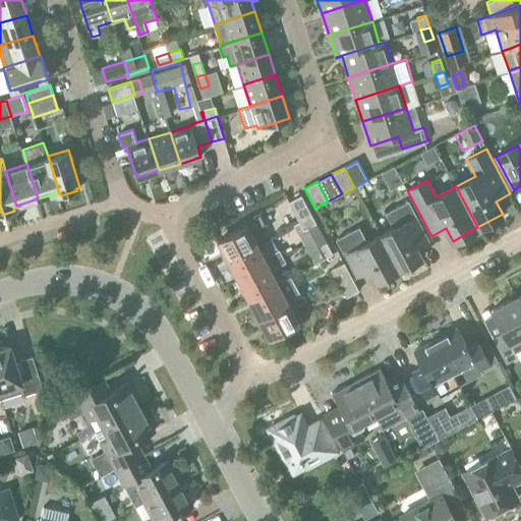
[(299,220),(310,214),(301,194),(289,201),(299,220)]
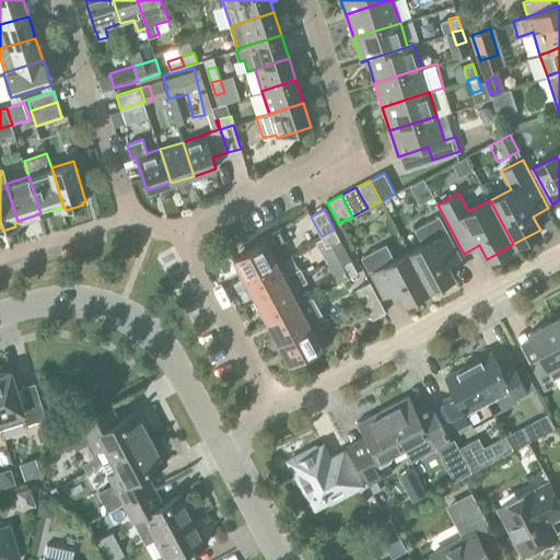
[(448,267),(462,259),(439,216),(415,229),(423,245),(409,253),(428,290),(453,277),(448,267)]
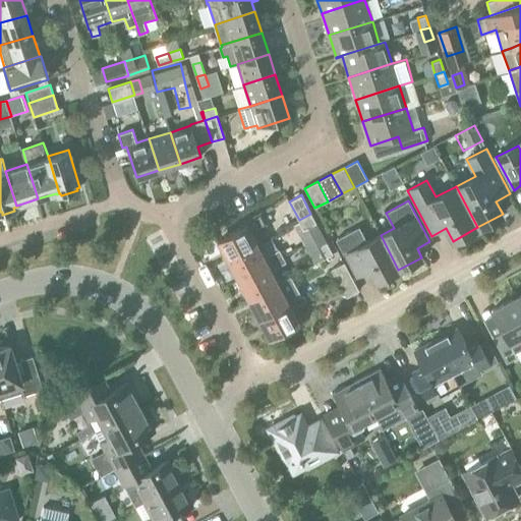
[(217,240),(227,258),(261,241),(254,229),(266,223),(261,213),(243,222),(245,225),(217,240)]
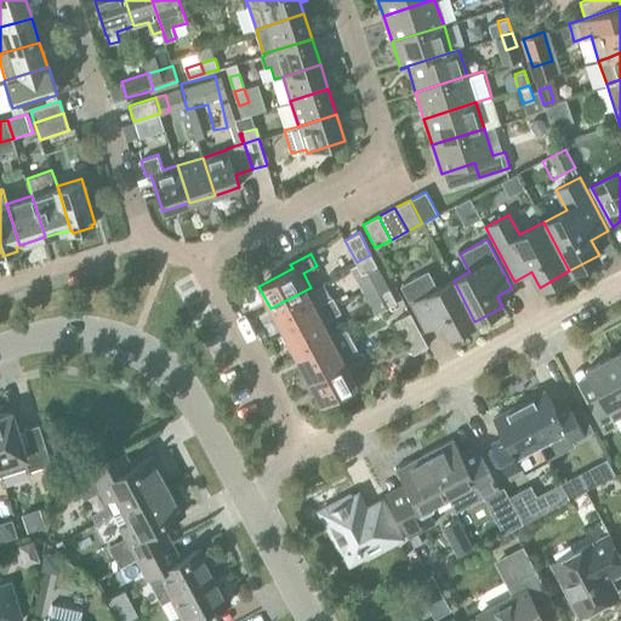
[(357,262),(362,273),(376,266),(370,255),(357,262)]
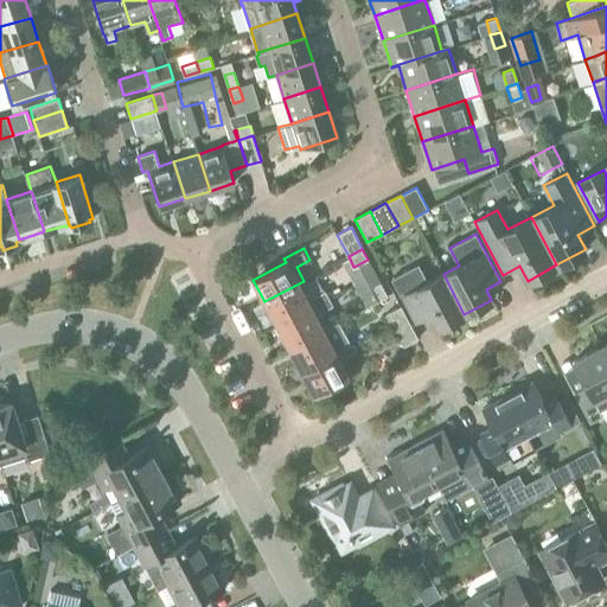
[(464,314),(443,274),(427,282),(419,264),(391,279),(415,324),(430,317),(438,328),(464,314)]
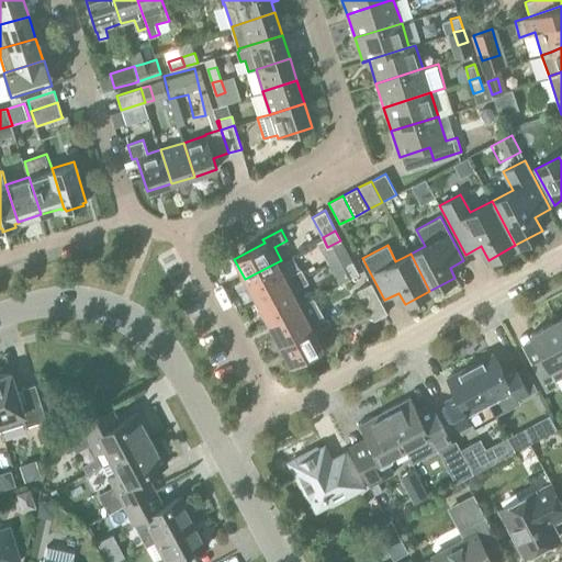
[(281,260),(245,279),(256,301),(305,274),(301,268),(289,274),(281,260)]
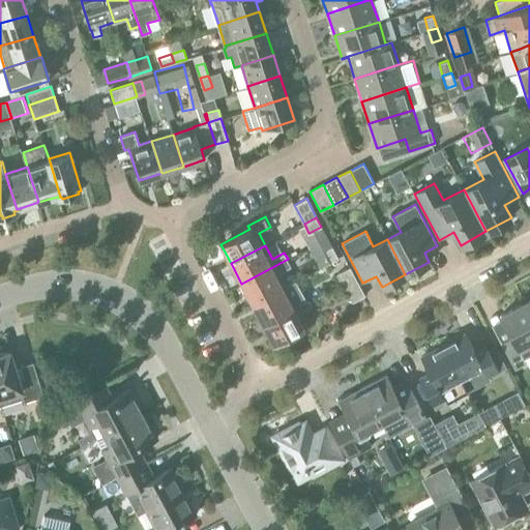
[(329,263),(339,258),(332,246),(324,251),(329,263)]
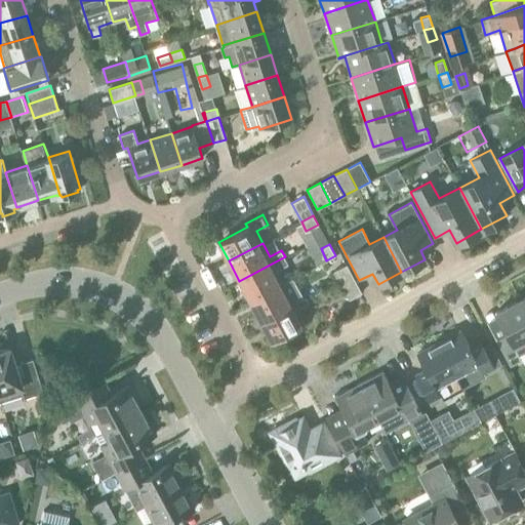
[(285,256),(239,281),(250,300),(284,283),(276,269),(288,263),(285,256)]
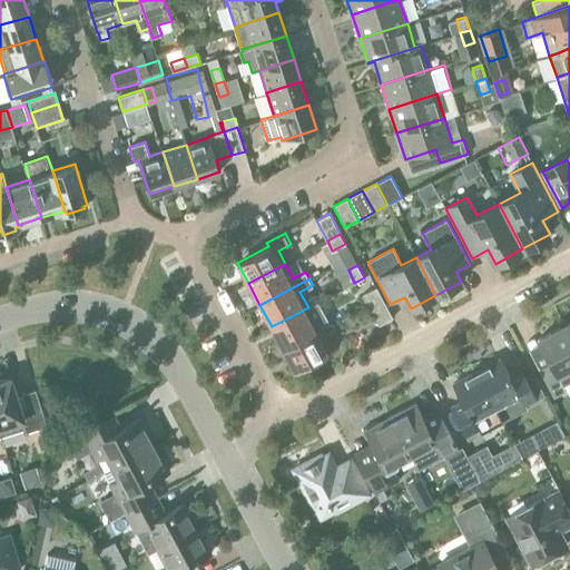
[(366,302),(381,295),(376,287),(363,294),(366,302)]
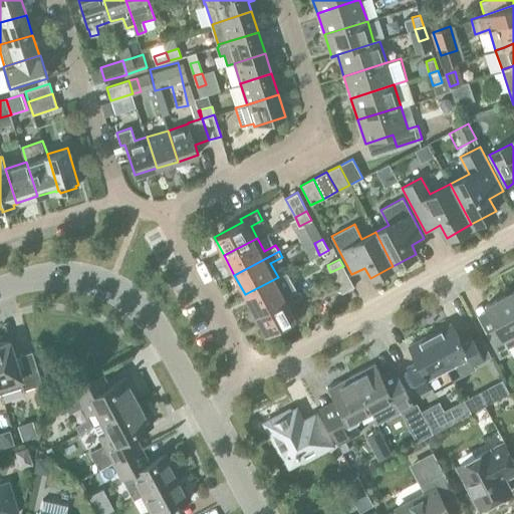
[(343,266),(330,272),(341,293),(353,286),(343,266)]
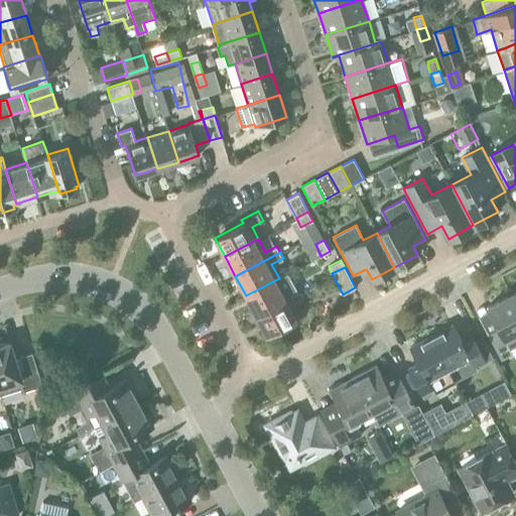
[(279,278),(246,295),(255,314),(288,296),(297,292),(288,273),(279,278)]
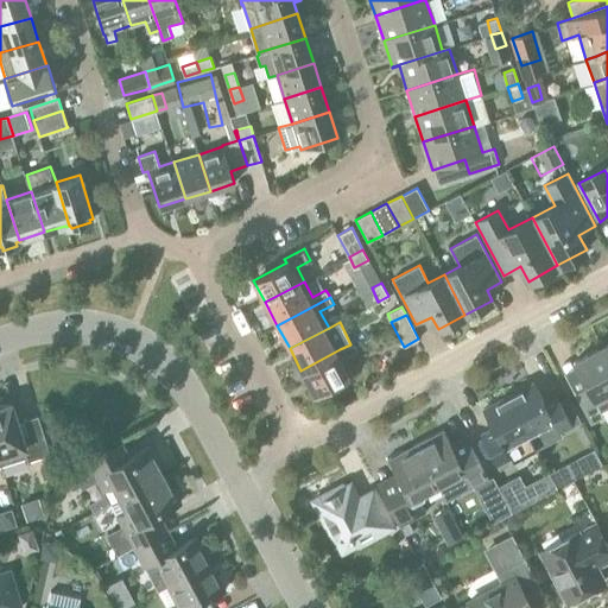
[(344,356),(358,349),(354,342),(350,344),(340,349),(301,371),(315,396),(354,374),(344,356)]
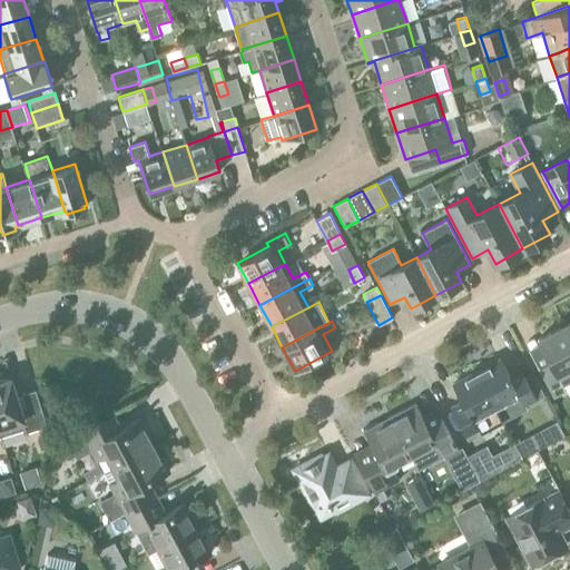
[(569,383),(569,337),(563,325),(538,340),(540,344),(529,350),(539,369),(553,397),(566,391),(563,387),(569,383)]
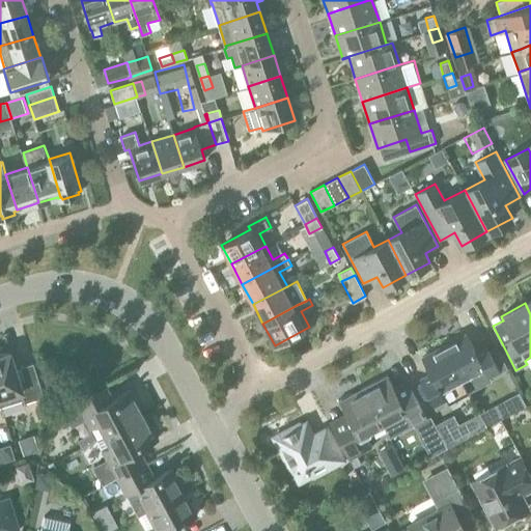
[(466,334),(444,346),(462,379),(468,390),(500,372),(488,351),(478,357),(466,334)]
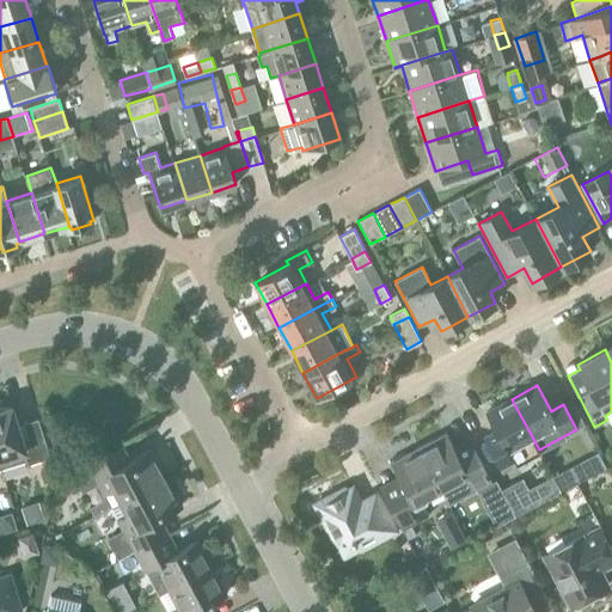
[(514,463),(539,450),(532,436),(512,399),(487,412),(500,438),(488,444),(501,470),(514,463)]
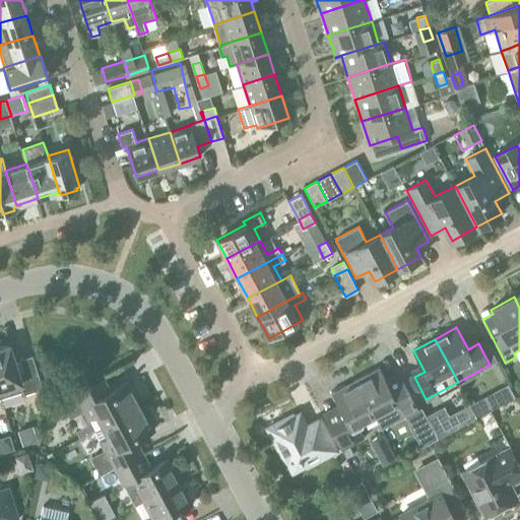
[(0,348),(0,394),(1,399),(24,391),(25,395),(44,390),(33,355),(14,362),(9,345),(0,348)]
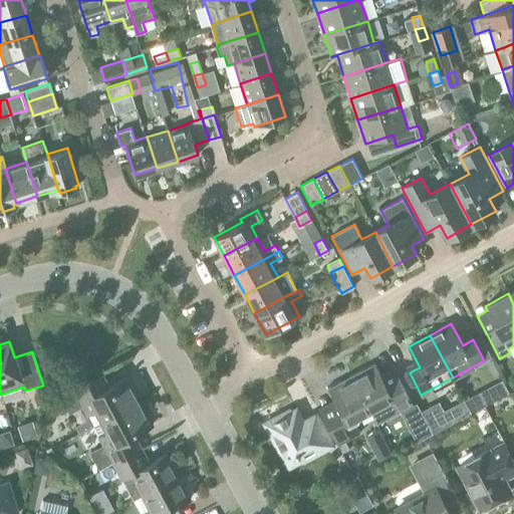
[(413,405),(401,382),(388,389),(375,364),(351,376),(369,411),(377,424),(413,405)]
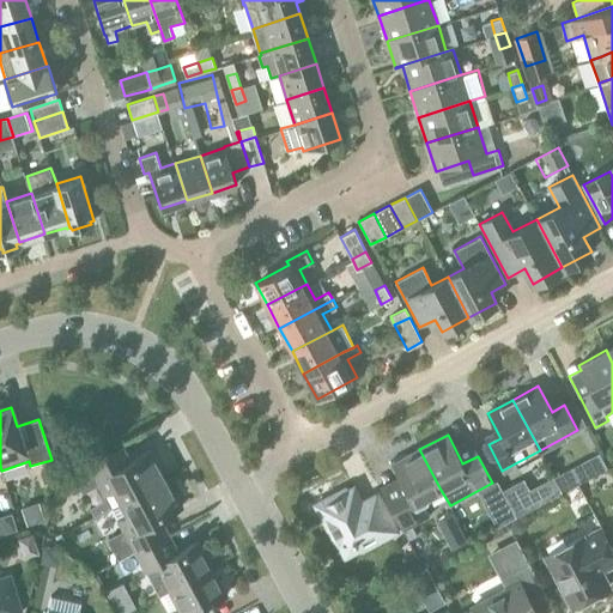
[(429,497),(441,490),(419,449),(406,456),(405,455),(389,462),(394,471),(395,469),(400,477),(381,487),(404,530),(430,516),(423,503),(426,501),(429,497)]
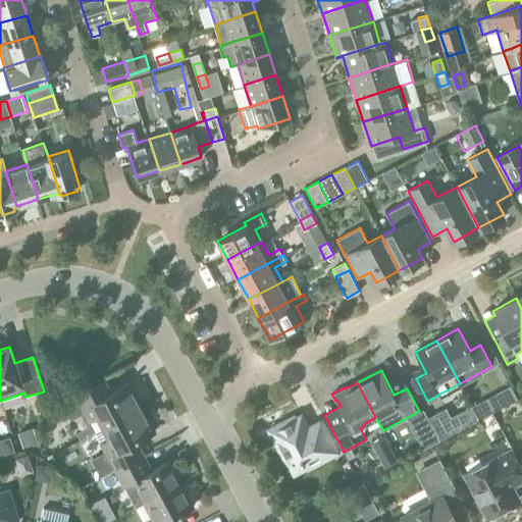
[(102,428),(140,408),(133,395),(134,395),(128,383),(102,397),(96,385),(62,404),(70,419),(85,411),(90,420),(97,417),(102,428)]
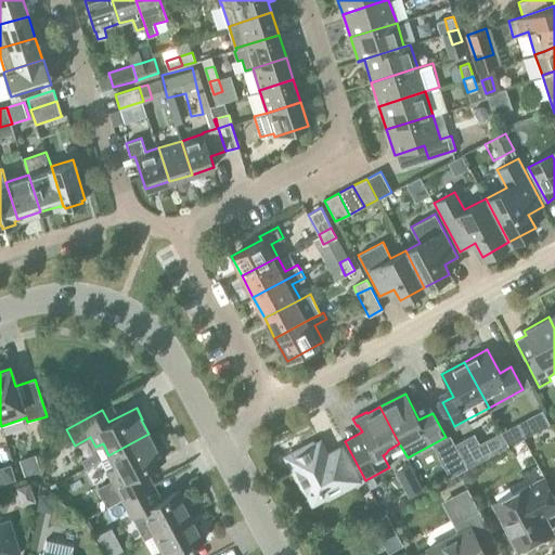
[(510,430),(493,437),(504,465),(520,459),(510,430)]
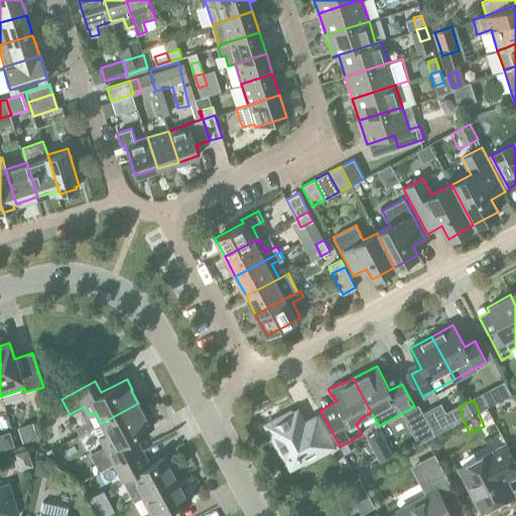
[(106,446),(91,455),(100,472),(114,464),(144,448),(136,435),(152,427),(146,416),(145,416),(138,403),(101,423),(95,426),(101,437),(106,446)]
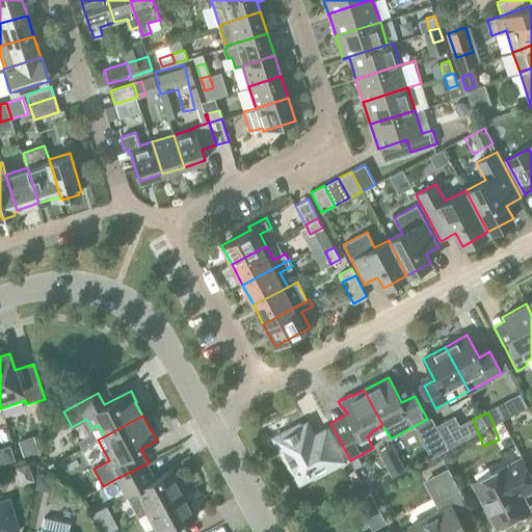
[(436,425),(449,449),(466,441),(453,417),(436,425)]
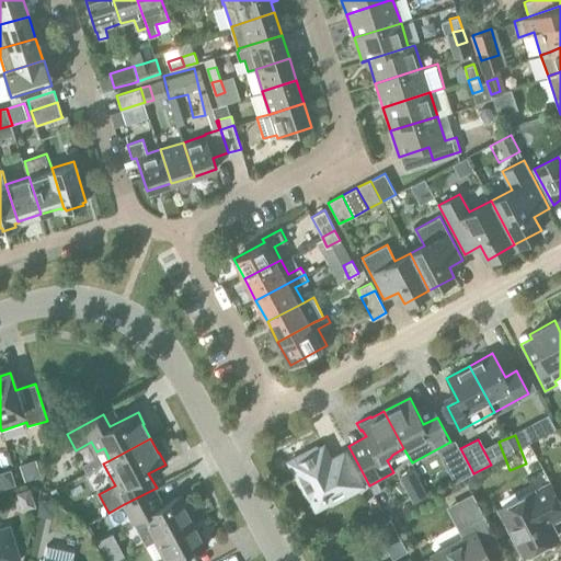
[(316,448),(288,462),(307,496),(309,496),(313,503),(344,488),(347,494),(364,487),(345,451),(330,459),(328,455),(324,457),(320,449),(316,448)]
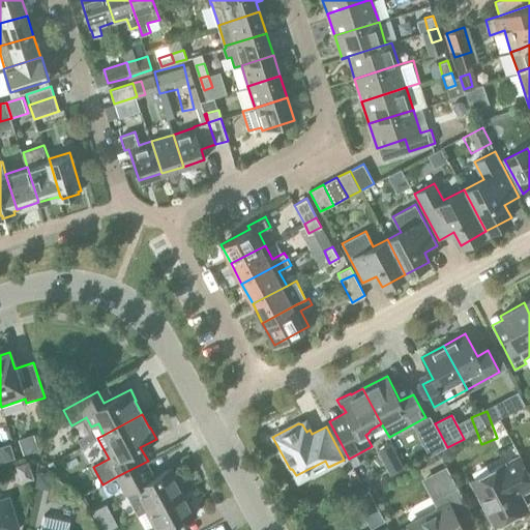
[(396,455),(383,463),(390,475),(404,468),(396,455)]
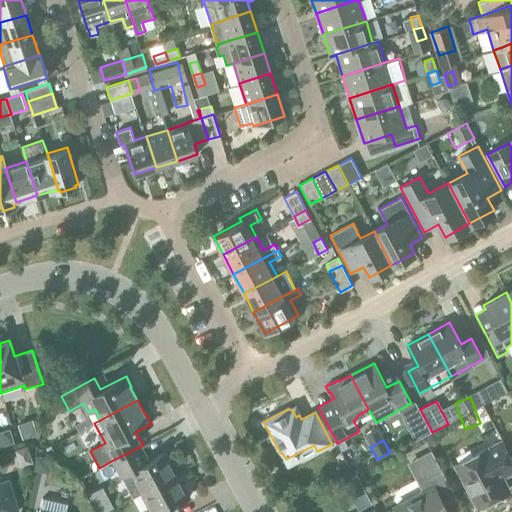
[(485,450),(485,449),(457,464),(479,506),(507,491),(500,478),(511,471),(511,461),(501,441),(485,450)]
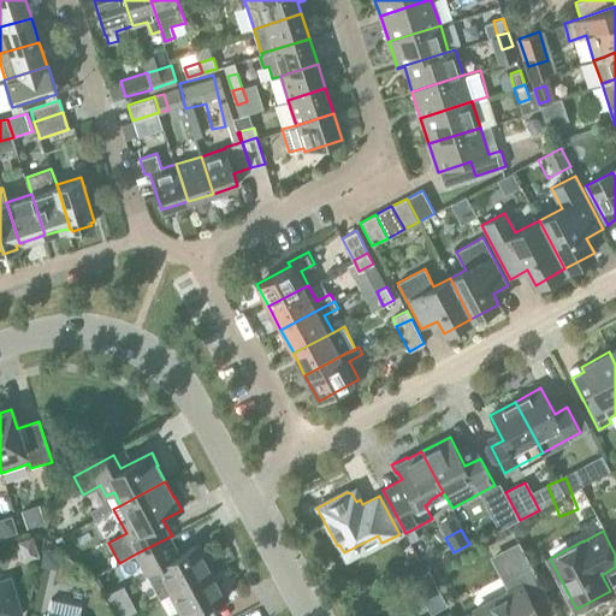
[(170,593),(212,570),(199,545),(181,554),(172,535),(136,554),(160,598),(170,593)]
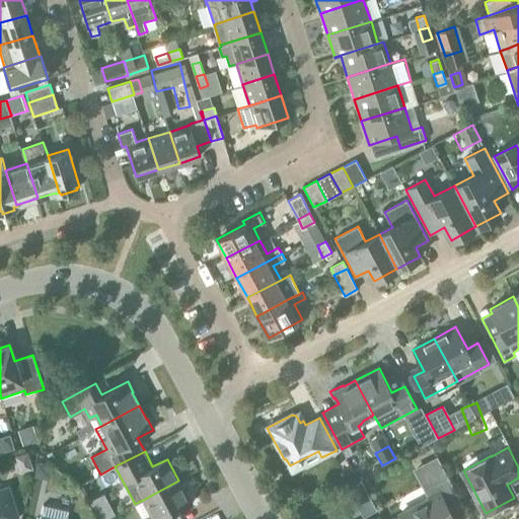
[(416,470),(430,498),(400,514),(402,518),(453,518),(447,508),(460,501),(438,458),(416,470)]
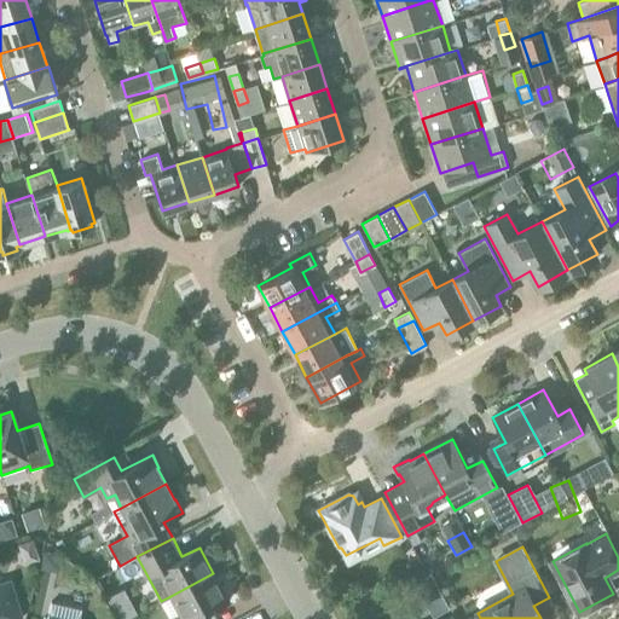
[(179,612),(169,617),(169,618),(194,618),(229,601),(213,573),(171,596),(179,612)]
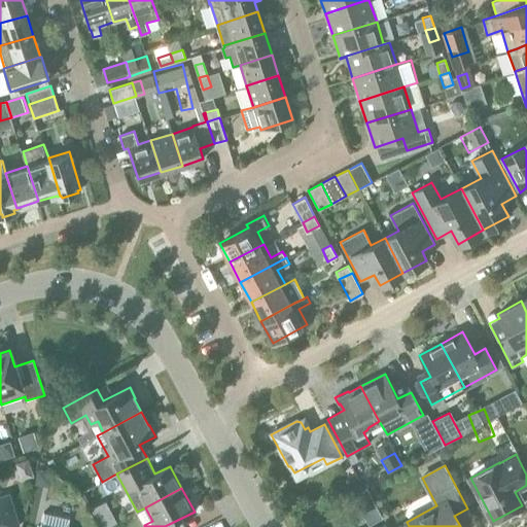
[(0,526),(10,526),(18,525),(8,495),(0,497),(0,526)]
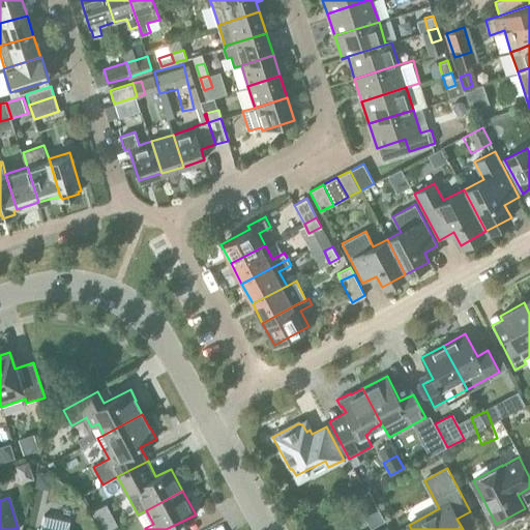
[(39,529),(38,529),(67,529),(69,522),(42,516),(39,529)]
